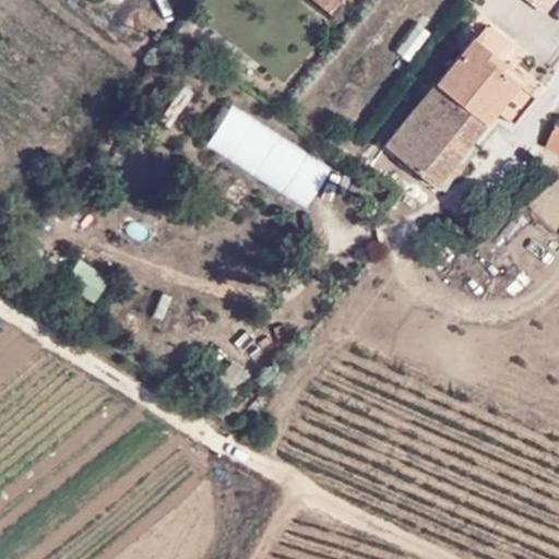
[(530,0),(546,14),(558,0),(530,0)]
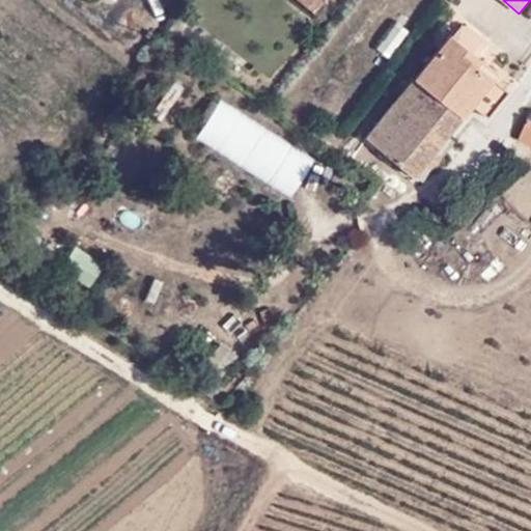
[(361,129),(413,169),(467,101),(485,114),(510,82),(474,54),(485,40),(459,21),(453,28),(445,21),(361,129)]
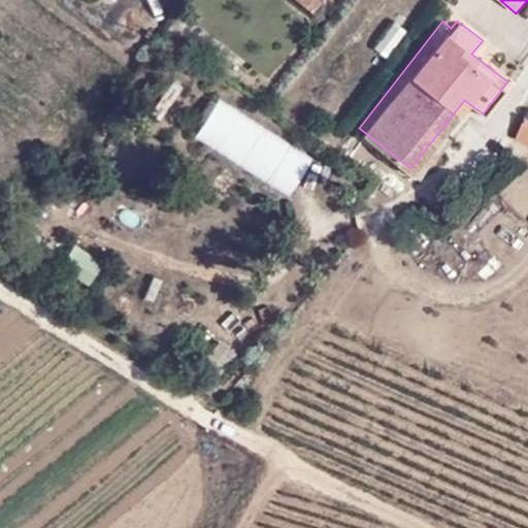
[(384,58),(407,34),(396,23),(372,46),(384,58)]
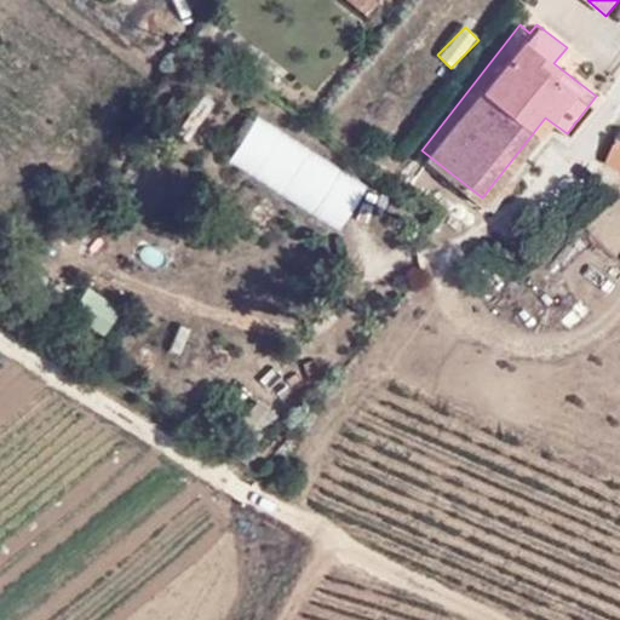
[(367,182),(258,118),(230,162),(340,227),(367,182)]
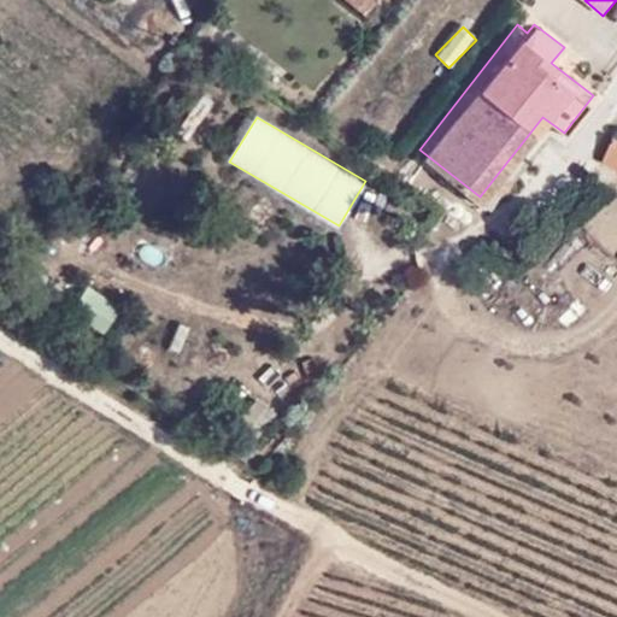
[(616,127),(603,157),(616,163),(616,127)]
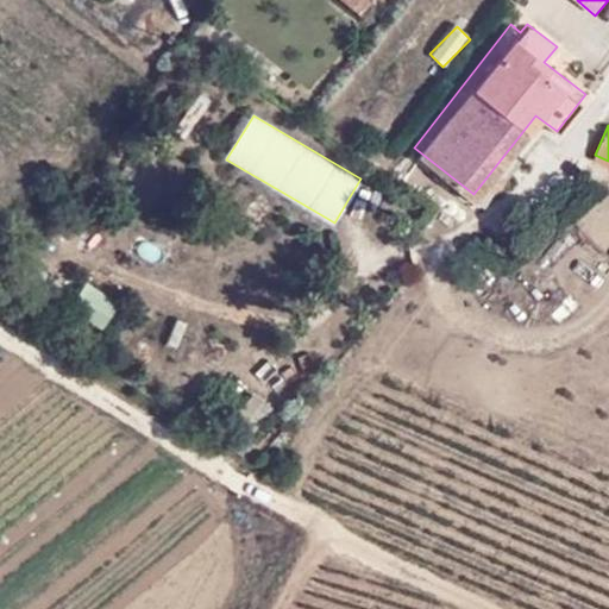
[(87,284),(71,309),(105,331),(120,306),(87,284)]
